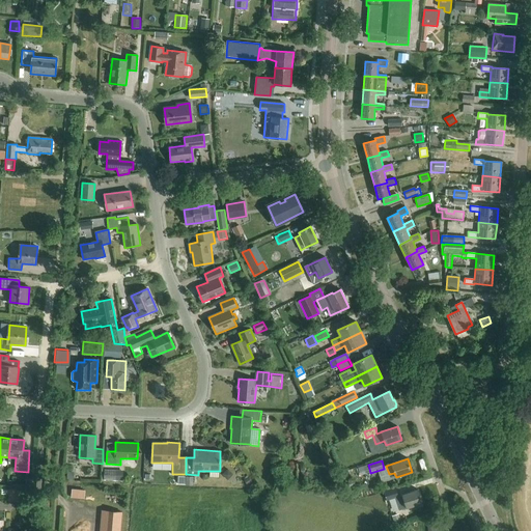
[(104,470),(104,480),(116,481),(116,471),(104,470)]
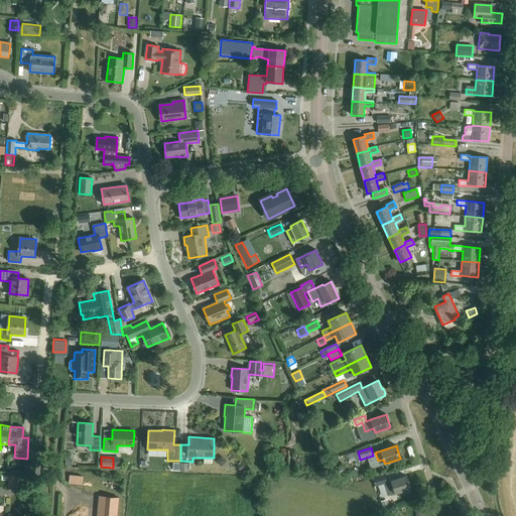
[(314,460),(313,463),(315,466),(318,467),(321,465),(321,462),(320,459),(316,458),(314,460)]
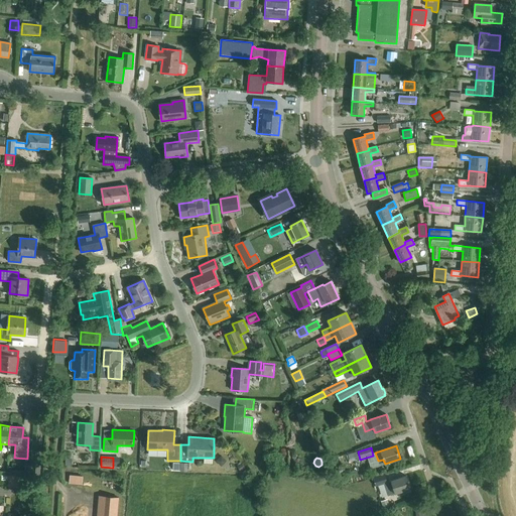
[(242,473),(247,470),(243,464),(238,467),(242,473)]
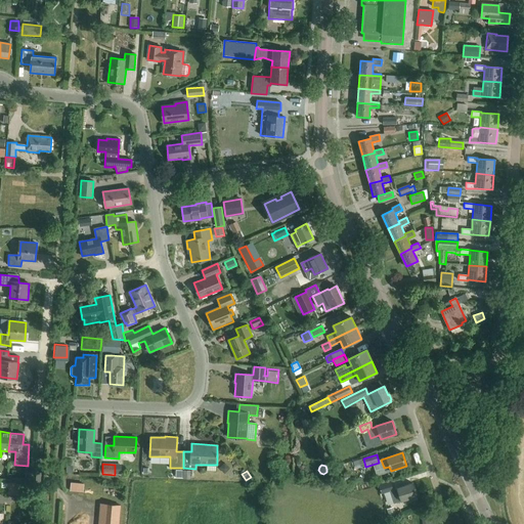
[(412,483),(393,489),(390,482),(379,486),(382,493),(384,493),(388,506),(401,501),(417,496),(412,483)]
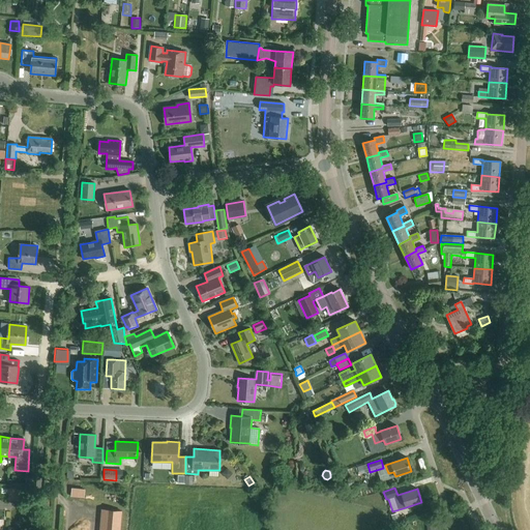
[(7,501),(22,502),(23,490),(8,489),(8,490),(1,489),(0,495),(8,496),(7,501)]
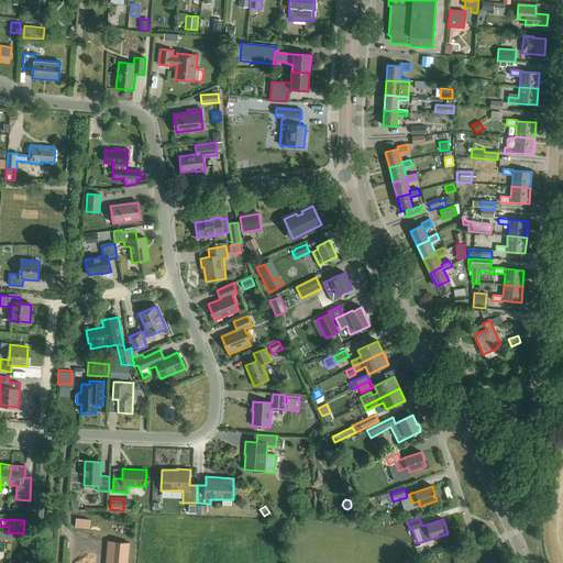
[(95,521),(94,529),(109,530),(109,522),(95,521)]
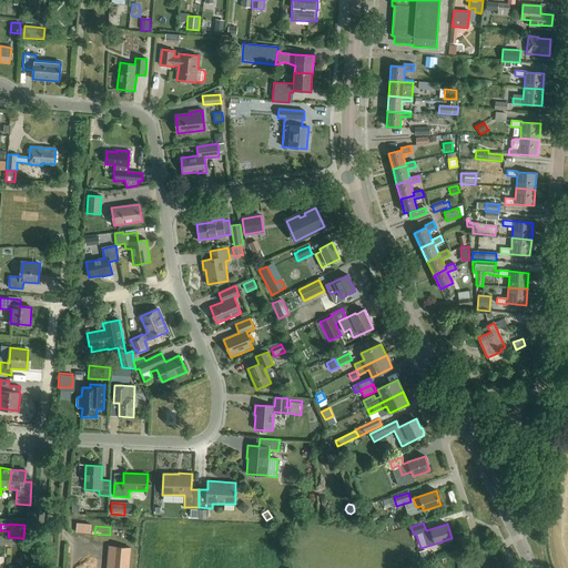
[(92,544),(109,545),(110,536),(93,535),(92,544)]
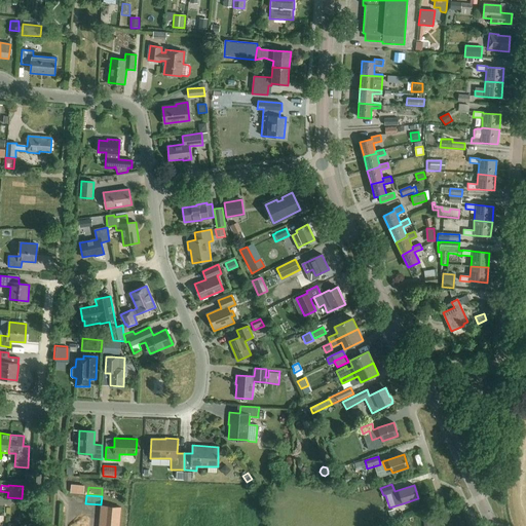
[(108,506),(106,525),(119,525),(121,508),(108,506)]
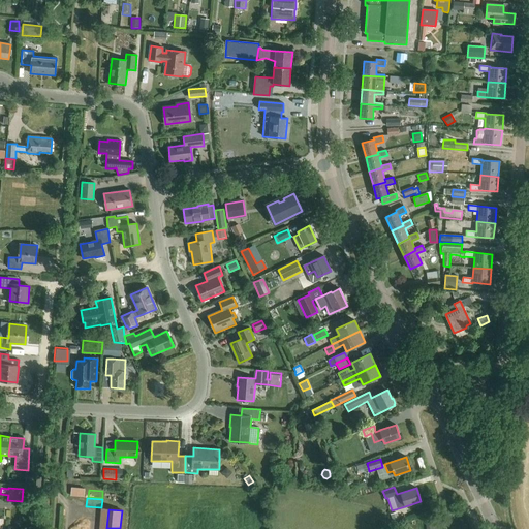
[(394,523),(400,520),(397,511),(391,515),(394,523)]
